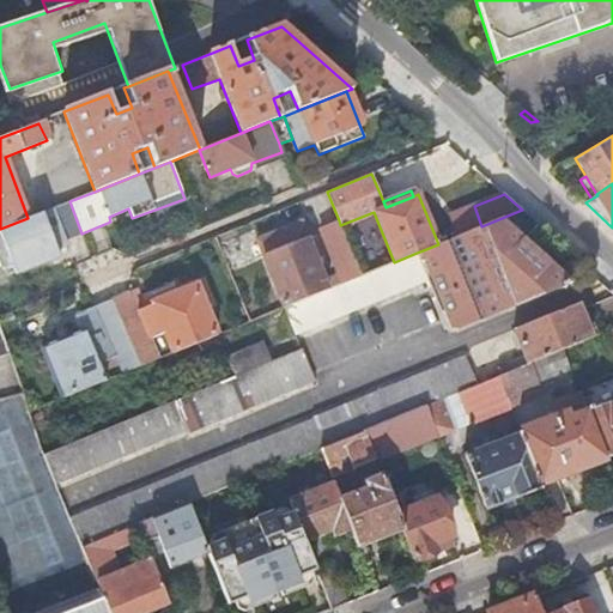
[(54,244),(82,234),(70,201),(28,218),(0,229),(0,260),(4,268),(11,267),(14,274),(59,258),(54,244)]
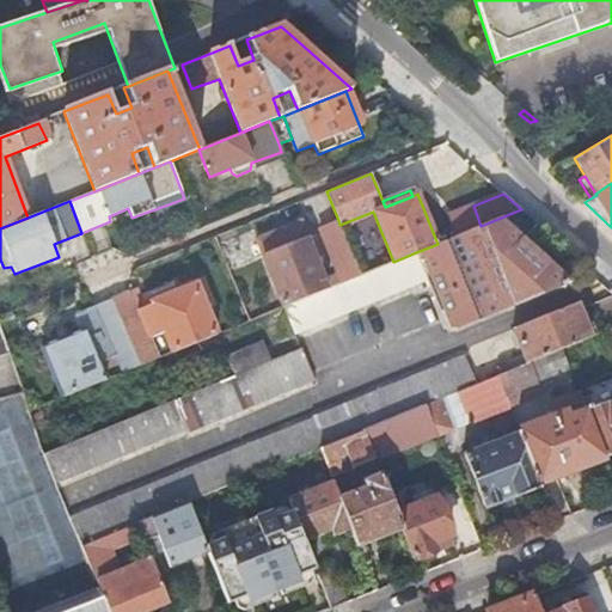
[(446,329),(454,330),(506,308),(507,313),(573,286),(513,232),(536,222),(521,209),(481,226),(438,244),(416,252),(428,281),(444,322),(446,329)]
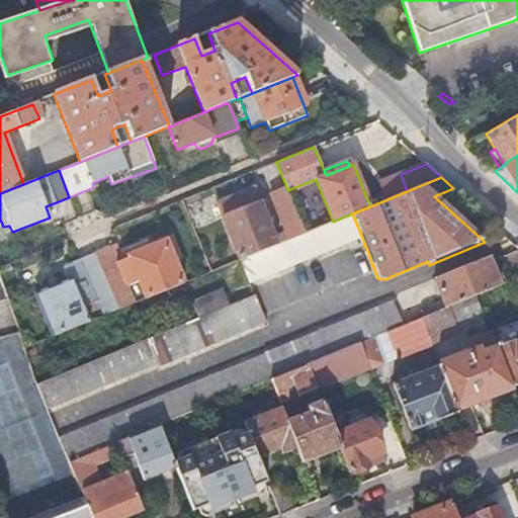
[(217,203),(239,259),(305,233),(298,217),(287,190),(286,186),(270,193),(286,233),(274,238),(267,220),(272,218),(265,200),(260,201),(255,188),(217,203)]
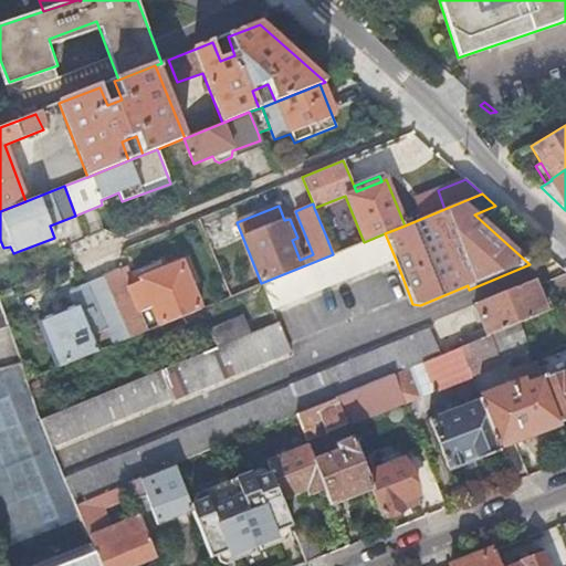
[(261,283),(272,310),(396,260),(385,233),(364,242),(343,250),(333,254),(261,283)]
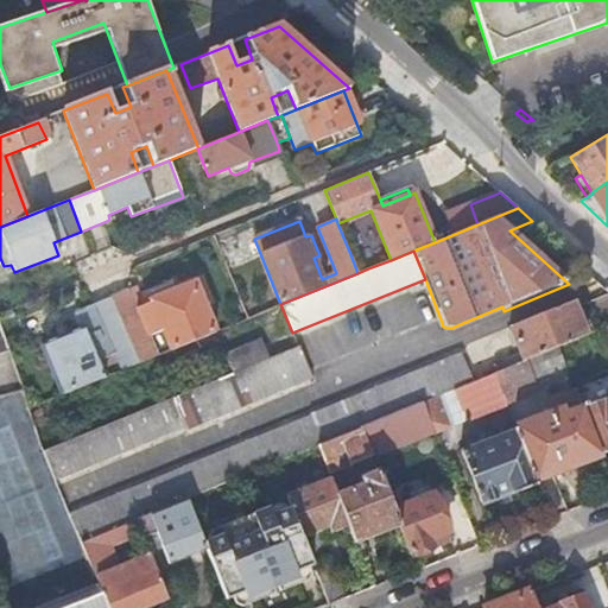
[(350,254),(358,273),(368,268),(361,251),(350,254)]
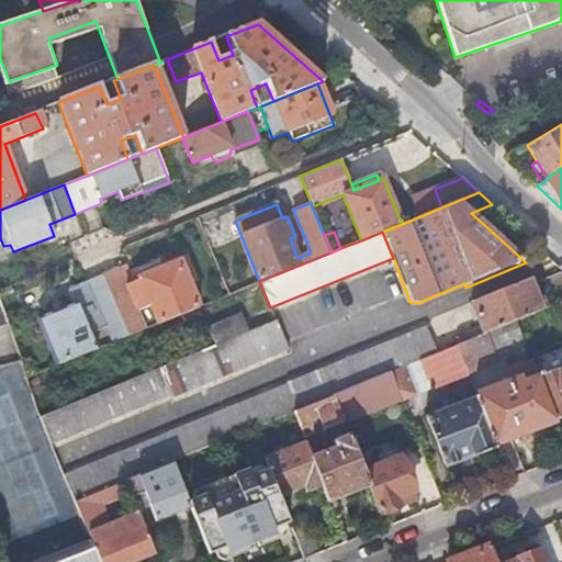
[(125,265),(103,273),(127,335),(145,328),(138,310),(150,305),(158,323),(199,306),(189,280),(193,278),(188,259),(181,261),(181,260),(139,277),(141,279),(132,282),(125,265)]
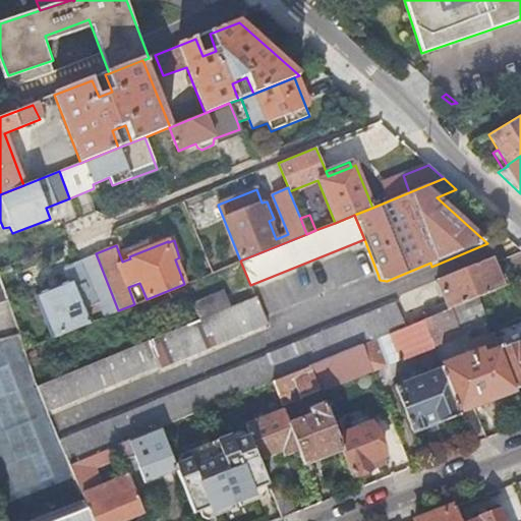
[(35,294),(52,338),(90,323),(84,309),(97,304),(103,317),(118,310),(96,253),(74,262),(63,266),(68,281),(35,294)]
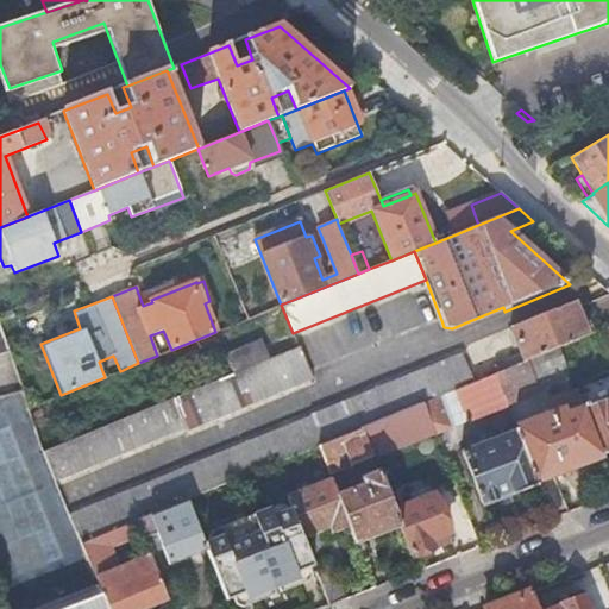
[(510,327),(525,362),(559,347),(588,336),(576,307),(573,302),(510,327)]
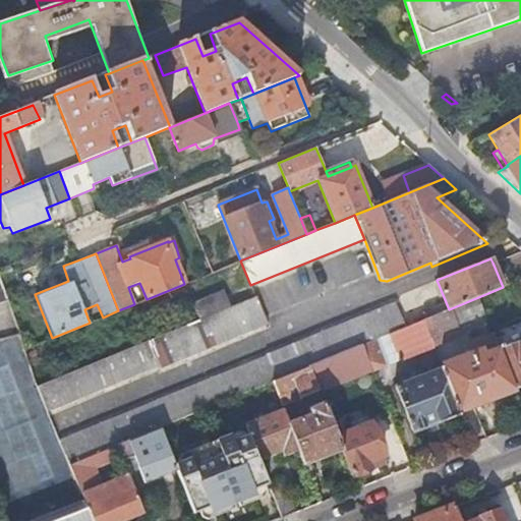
[(198,321),(230,307),(223,291),(191,304),(198,321)]
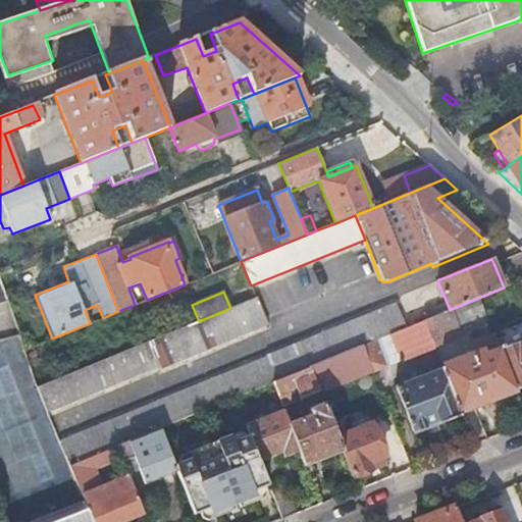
[(38,385),(47,410),(156,366),(157,368),(267,324),(256,298),(230,308),(199,321),(38,385)]
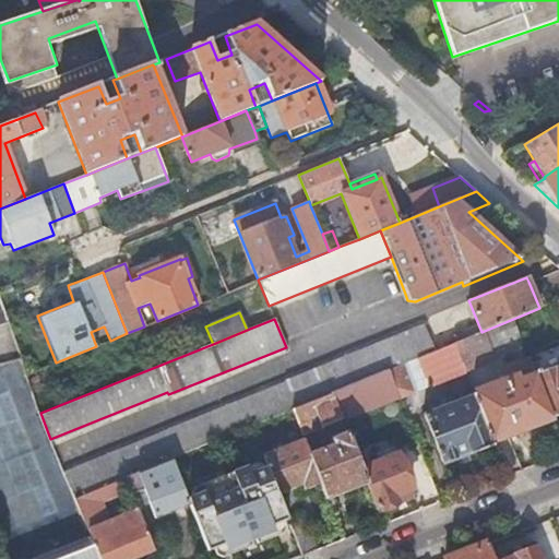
[(482,332),(454,343),(465,371),(495,359),(494,356),(523,344),(513,319),(482,332)]
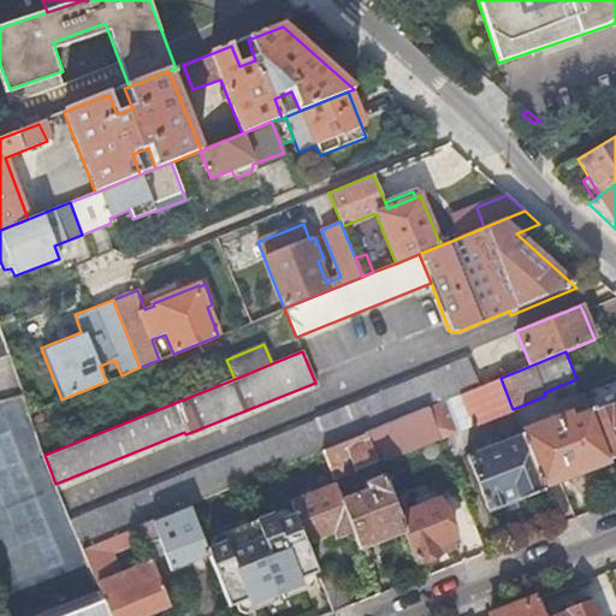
[(467,359),(71,520),(83,549),(138,526),(189,505),(323,450),(366,433),(428,407),(428,408),(479,388),(467,359)]
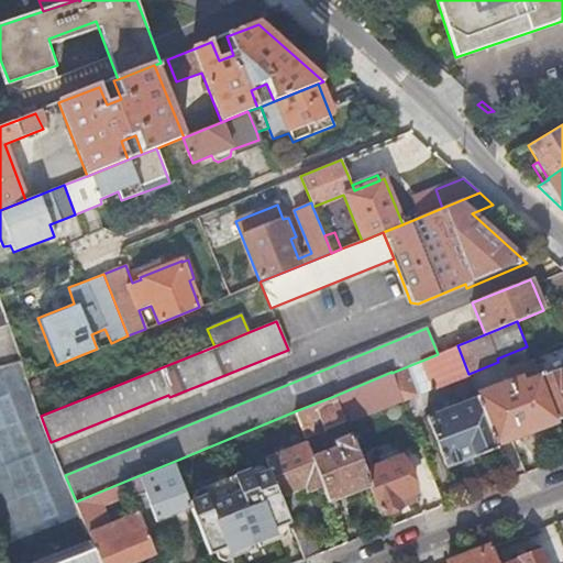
[(457,345),(438,354),(392,373),(404,403),(404,404),(433,393),(432,390),(450,382),(470,376),(468,374),(457,345)]
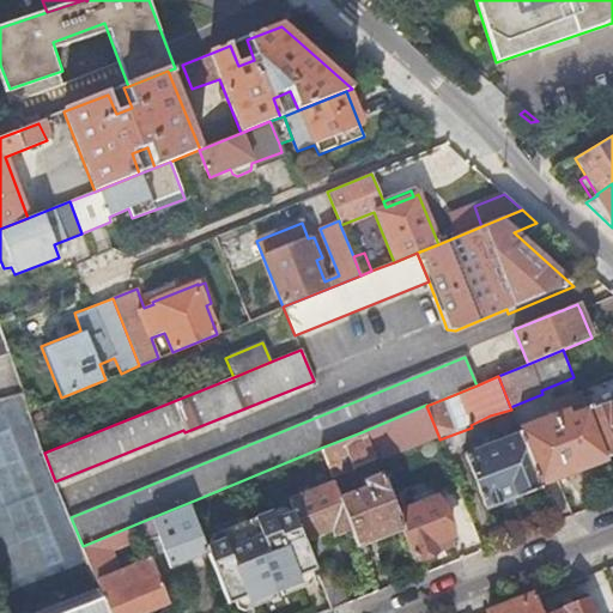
[(612,382),(581,394),(606,459),(612,455),(612,382)]
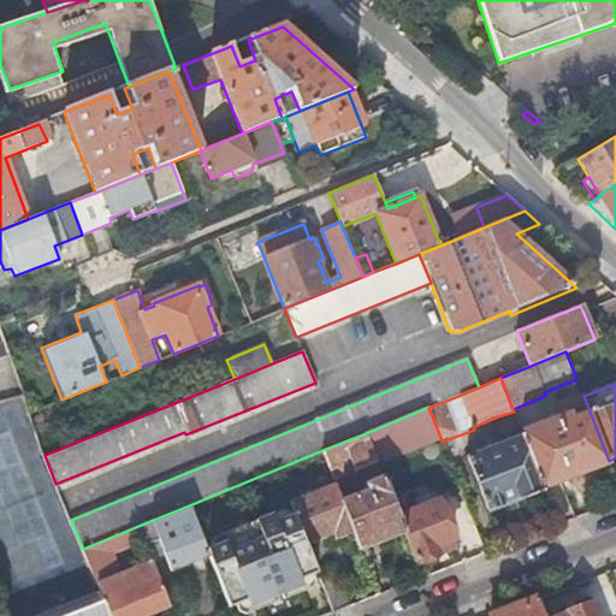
[(584,396),(582,395),(552,406),(558,420),(522,434),(521,434),(542,486),(544,486),(609,461),(584,396)]
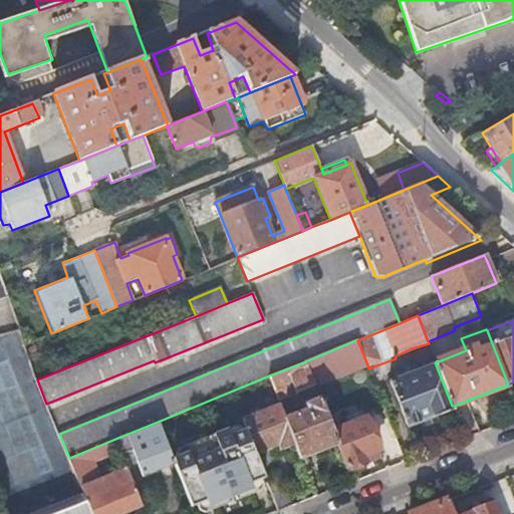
[(368,367),(357,340),(357,339),(305,361),(314,386),(315,388),(368,367)]
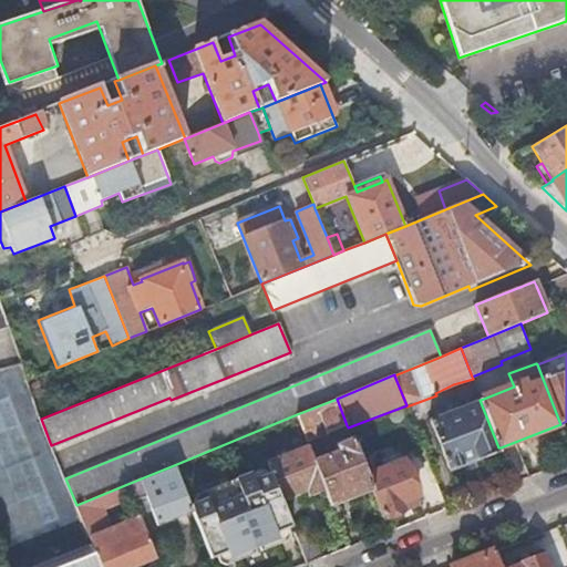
[(347,425),(337,399),(297,414),(307,442),(347,425)]
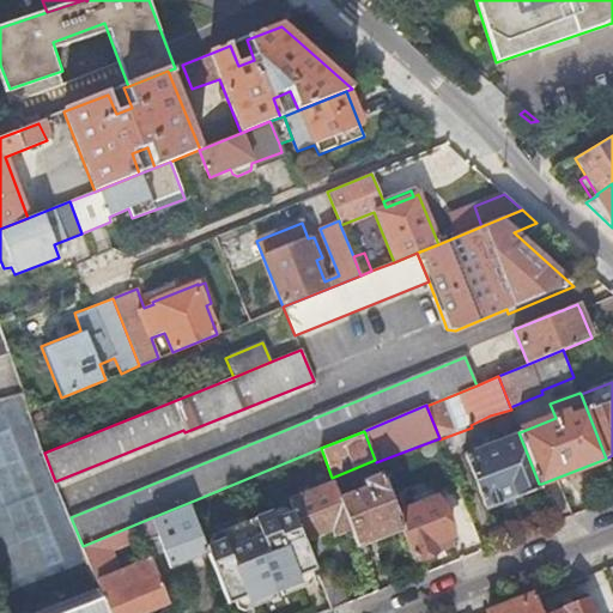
[(485,510),(542,489),(541,484),(539,484),(519,432),(463,454),(485,510)]
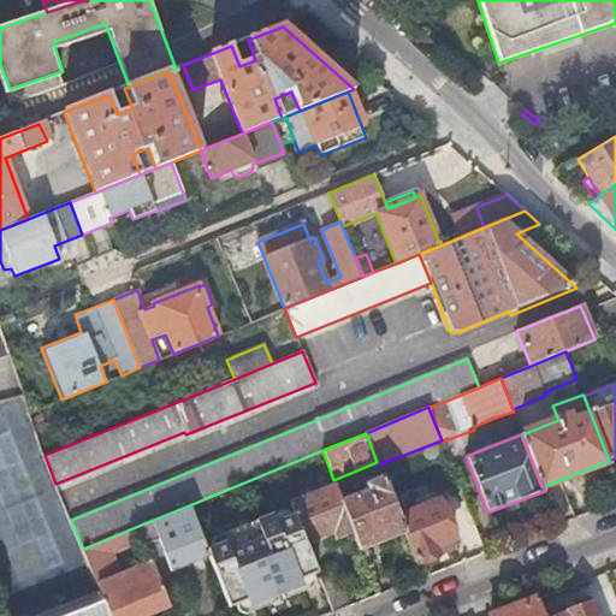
[(398,517),(381,477),(363,484),(366,491),(341,501),(354,533),(360,551),(404,534),(398,517)]
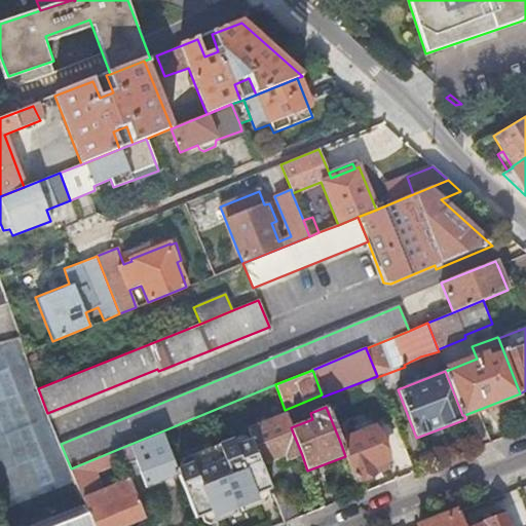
[(287,414),(248,429),(253,441),(262,465),(285,456),(287,461),(302,455),(291,427),(287,414)]
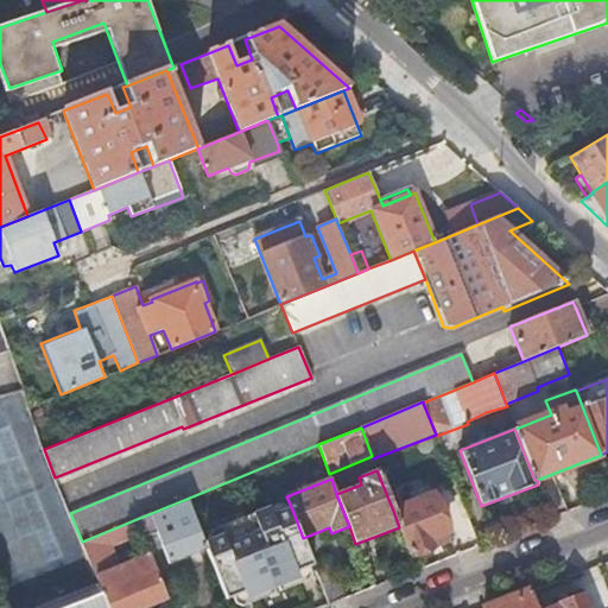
[(399,527),(410,556),(434,546),(431,540),(448,533),(430,487),(409,495),(411,504),(393,511),(399,527)]
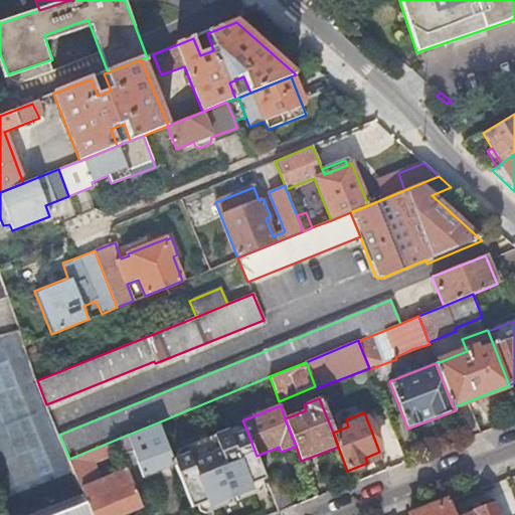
[(164,438),(158,422),(116,440),(120,451),(122,456),(127,454),(129,459),(135,457),(143,478),(174,466),(172,460),(164,438)]
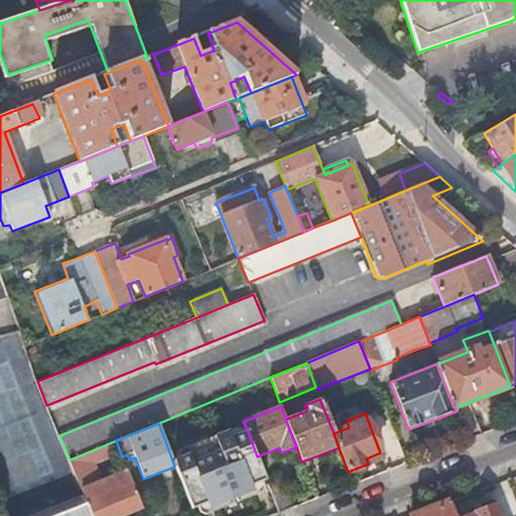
[(257,457),(248,432),(233,437),(230,431),(216,436),(219,443),(172,461),(174,467),(191,510),(267,481),(257,457)]
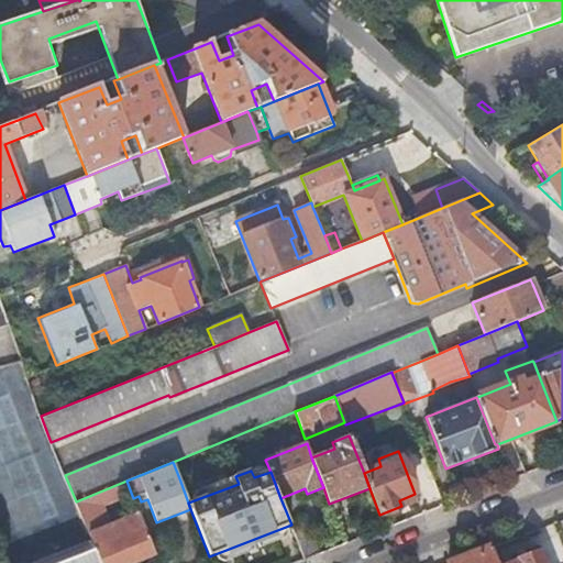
[(127,481),(76,501),(81,514),(131,493),(127,481)]
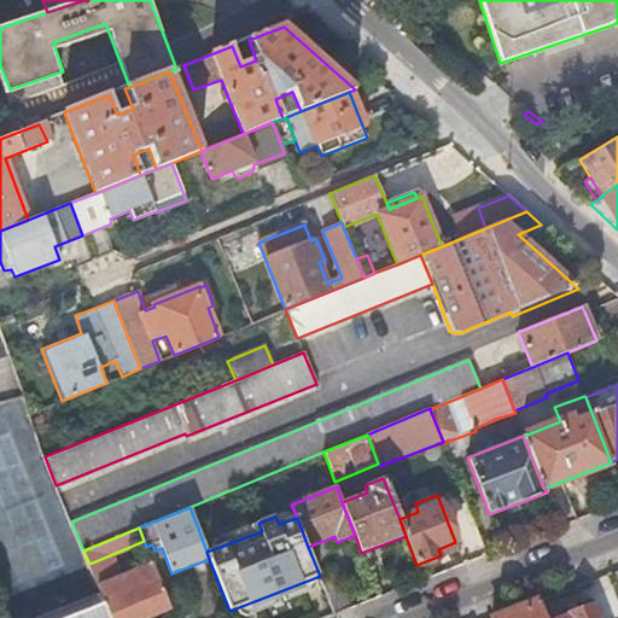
[(438,549),(441,555),(458,549),(455,542),(438,549)]
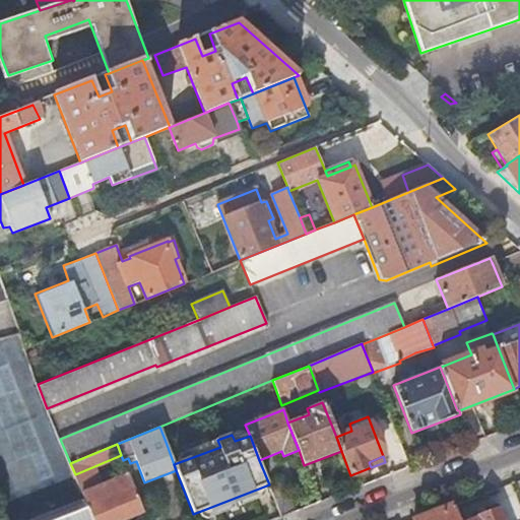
[(128,474),(82,493),(85,500),(93,519),(119,519),(142,511),(128,474)]
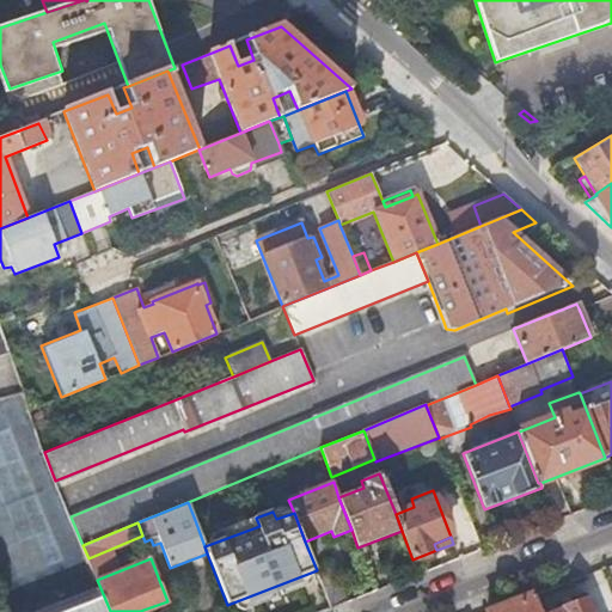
[(318,574),(331,609),(347,603),(335,568),(318,574)]
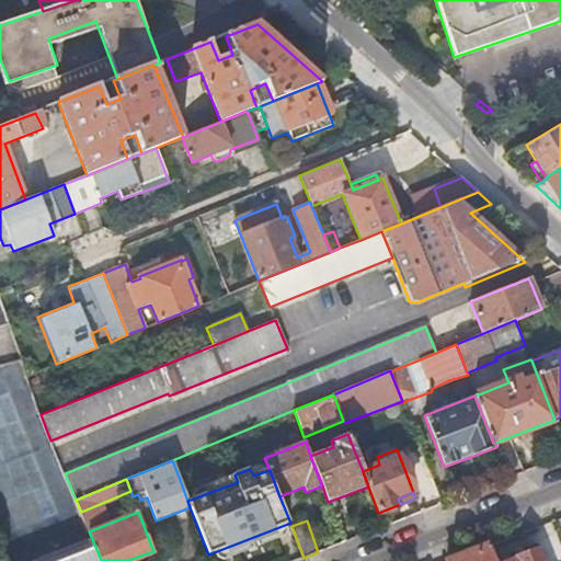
[(101,560),(92,539),(91,540),(36,560),(101,560)]
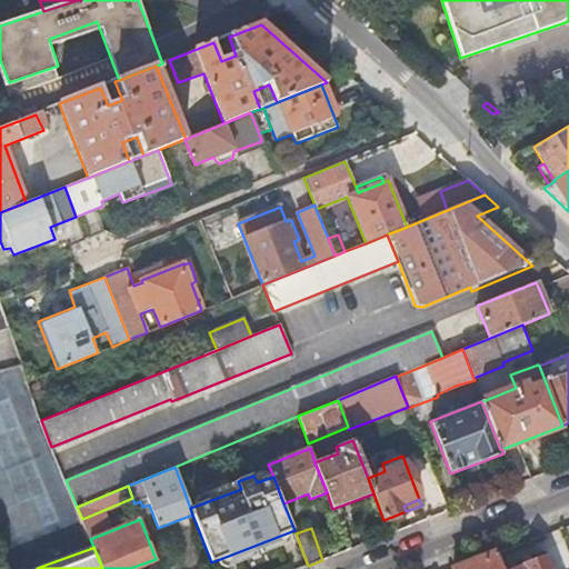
[(502,568),(497,552),(453,568),(452,568),(502,568)]
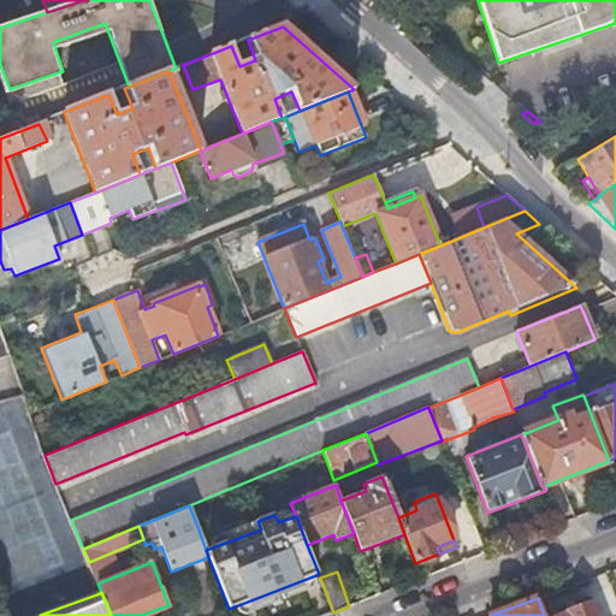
[(566,614),(561,615),(593,615),(590,604),(567,612),(566,614)]
